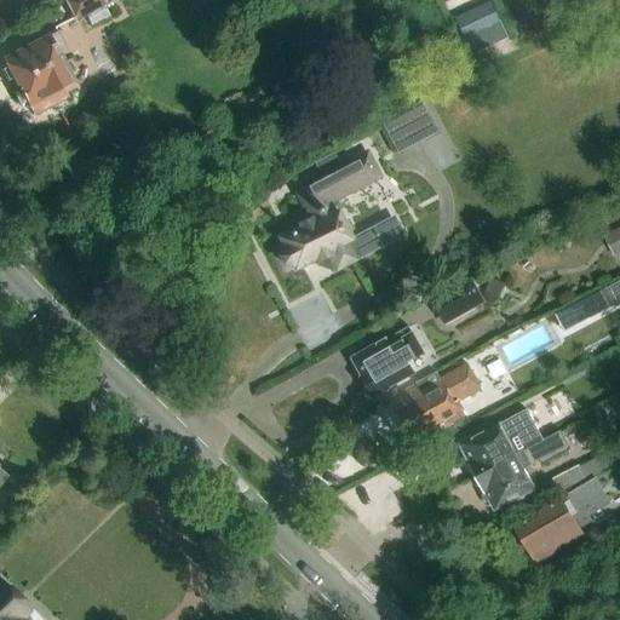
[(65,0),(78,21),(87,16),(92,27),(112,16),(105,6),(109,4),(107,0),(65,0)]
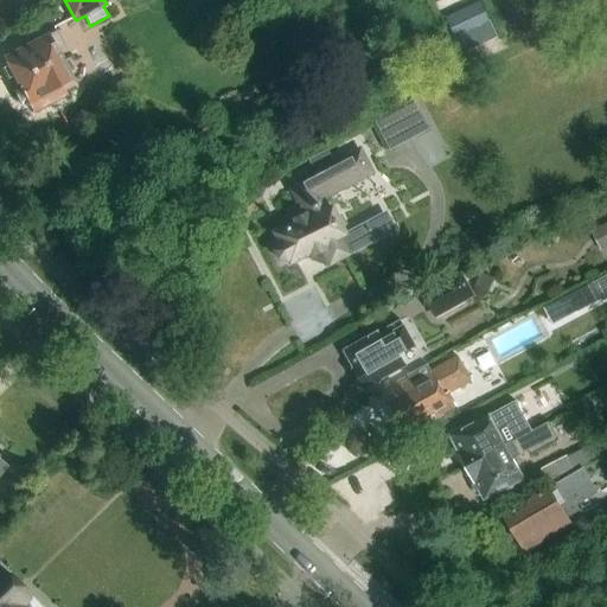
[(480,0),(478,0),(447,16),(458,39),(492,23),(480,0)]
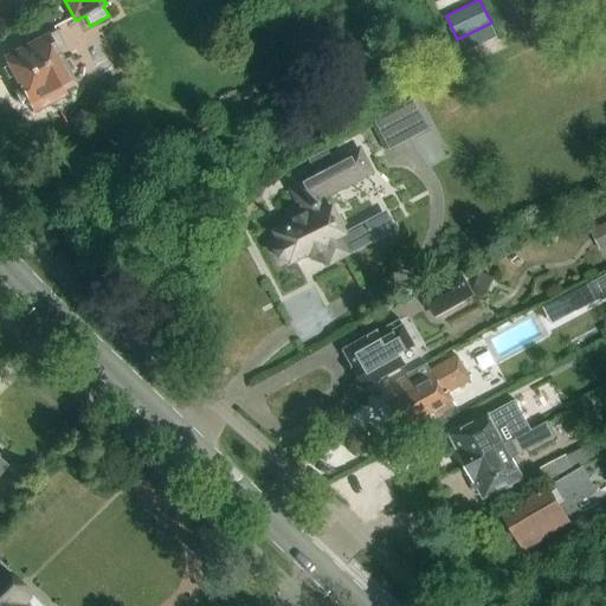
[(18,88),(17,90),(17,95),(18,97),(19,100),(23,101),(25,101),(27,104),(37,100),(42,108),(66,95),(60,86),(71,81),(52,44),(60,40),(56,32),(4,59),(18,88)]
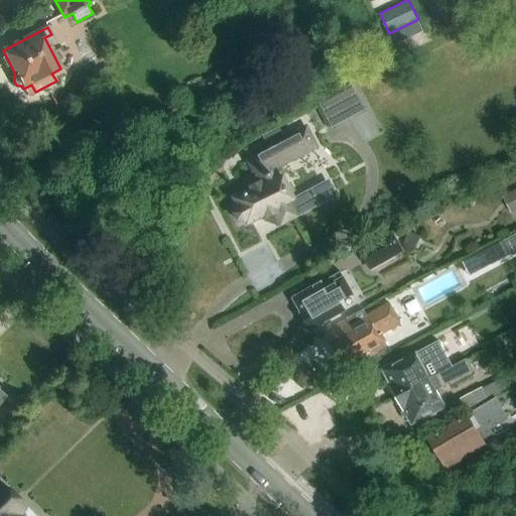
[(325,101),(336,124),(371,109),(361,86),(325,101)]
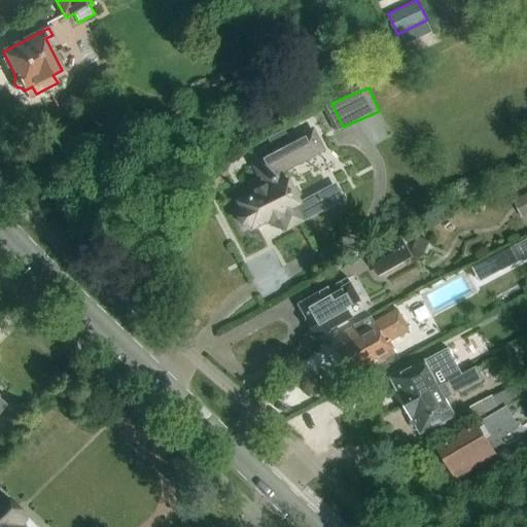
[(286,183),(284,184),(279,174),(322,151),(311,131),(249,163),(261,185),(252,190),(253,195),(237,203),(241,211),(239,212),(237,219),(240,224),(246,226),(248,225),(251,230),(268,221),(270,224),(280,219),(285,230),(301,221),(293,207),(297,205),(286,183)]
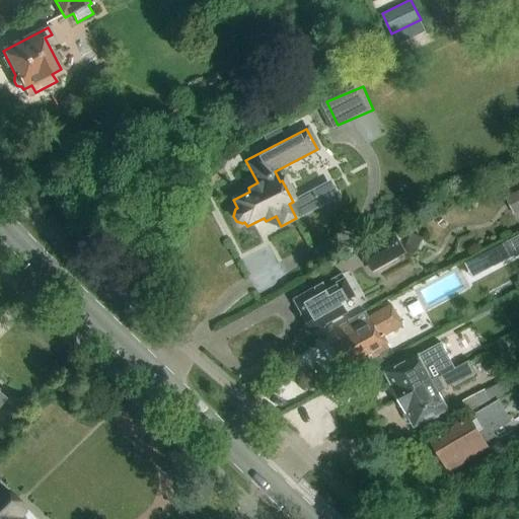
[(518,191),(508,197),(517,214),(518,212),(518,191)]
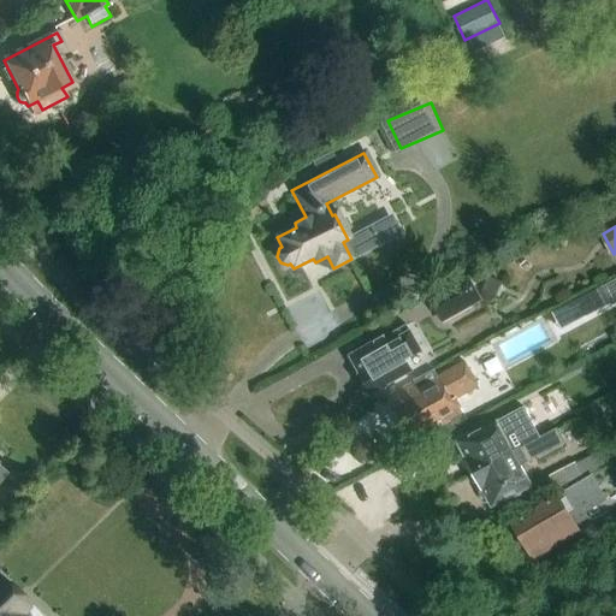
[(472,276),(431,297),(445,324),(486,302),(472,276)]
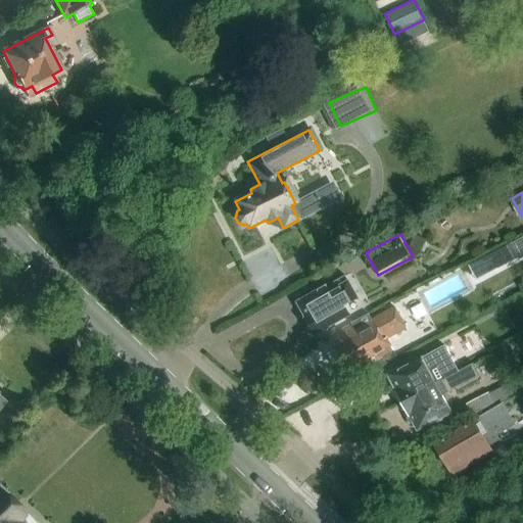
[(415,237),(410,248),(420,252),(425,241),(415,237)]
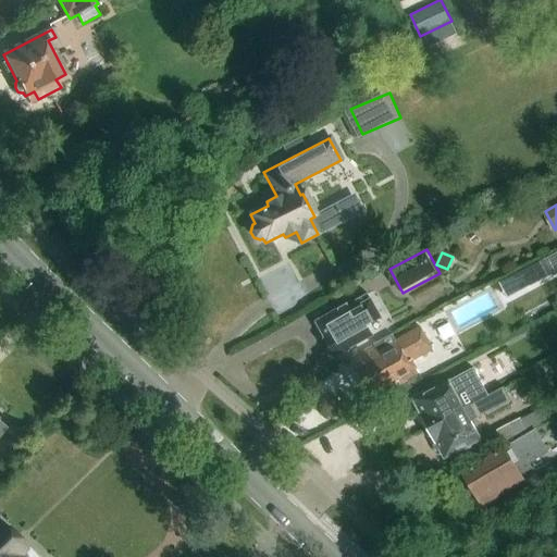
[(556,255),(544,261),(552,275),(556,272),(556,255)]
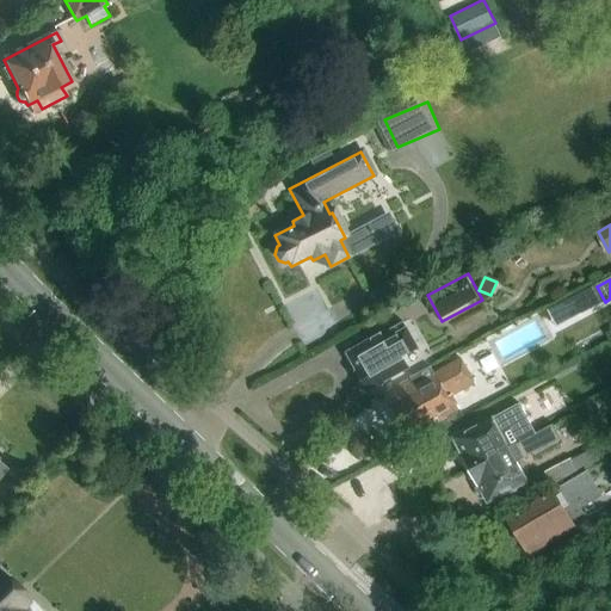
[(597,287),(574,298),(582,314),(605,302),(597,287)]
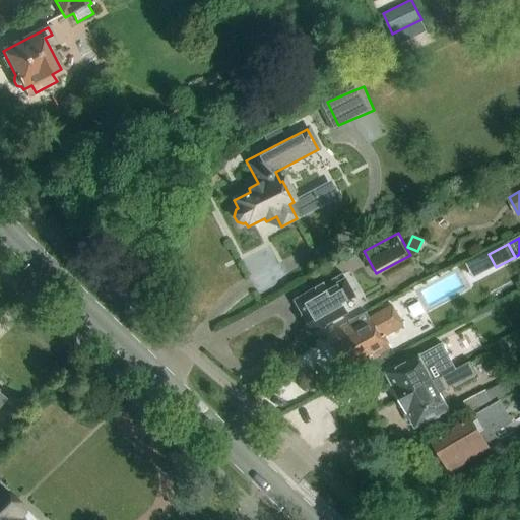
[(347,272),(323,286),(296,302),(313,333),(344,315),(342,310),(362,299),(347,272)]
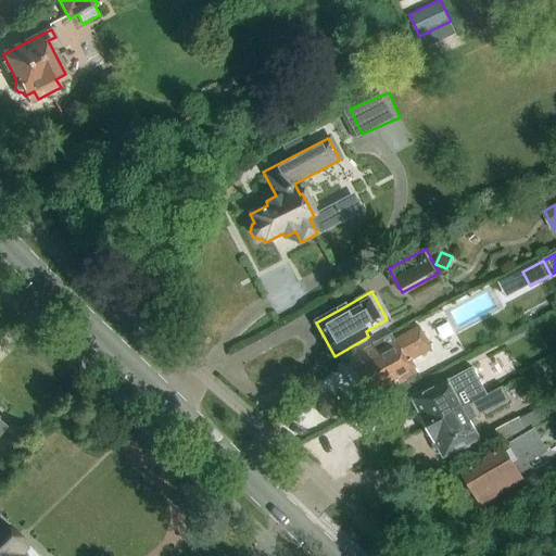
[(468,292),(444,325),(457,335),(481,302),(468,292)]
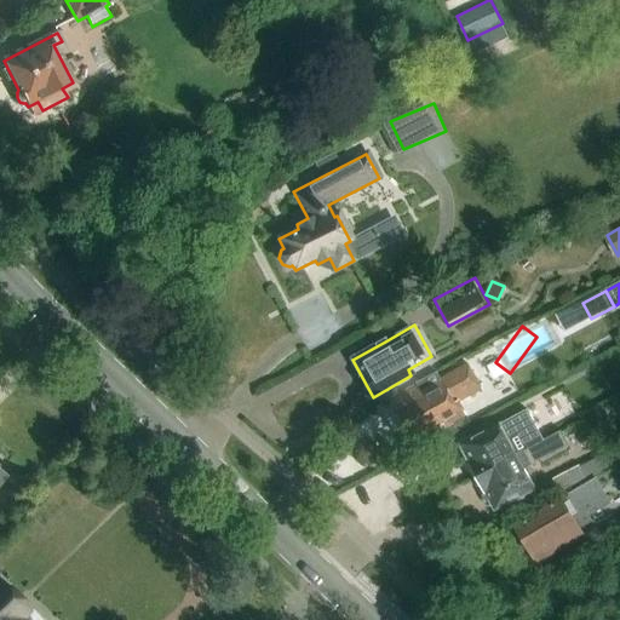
[(449,377),(449,378),(441,383),(441,382),(419,394),(423,401),(397,415),(412,440),(438,424),(442,430),(465,417),(458,402),(481,390),(468,367),(449,377)]
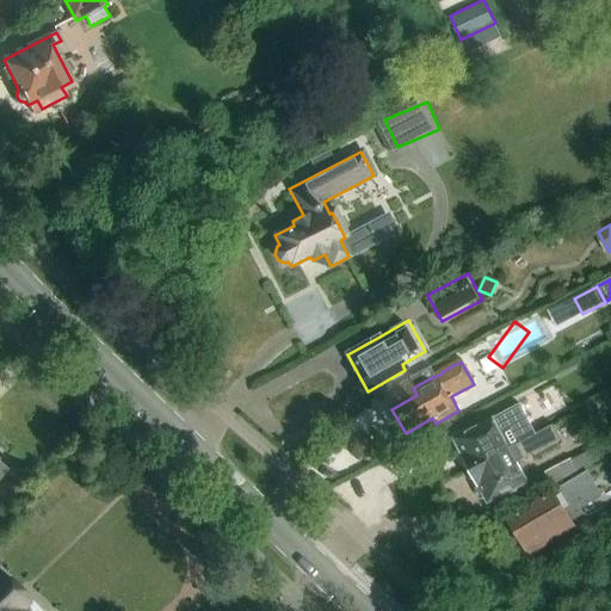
[(507,450),(535,437),(518,406),(454,440),(469,471),(507,451),(507,450)]
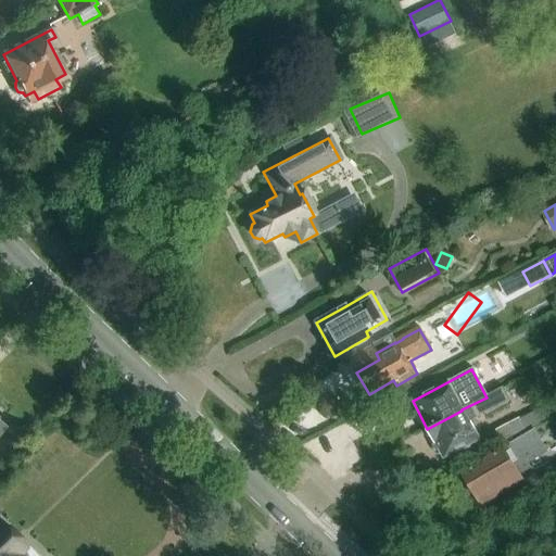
[(502,389),(487,397),(462,409),(462,411),(427,429),(433,441),(432,445),(436,452),(440,453),(443,459),(460,450),(465,451),(469,449),(469,445),(478,441),(468,421),(483,414),(484,417),(510,404),(502,389)]
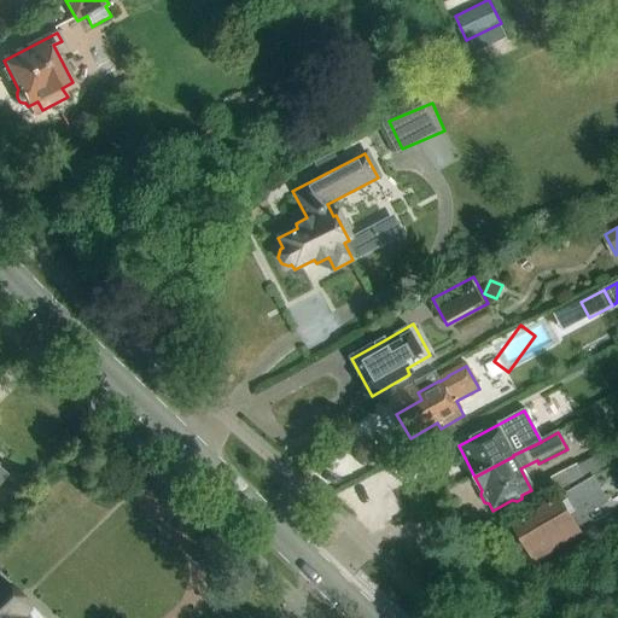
[(581,466),(555,479),(561,493),(616,465),(610,453),(582,467),(581,466)]
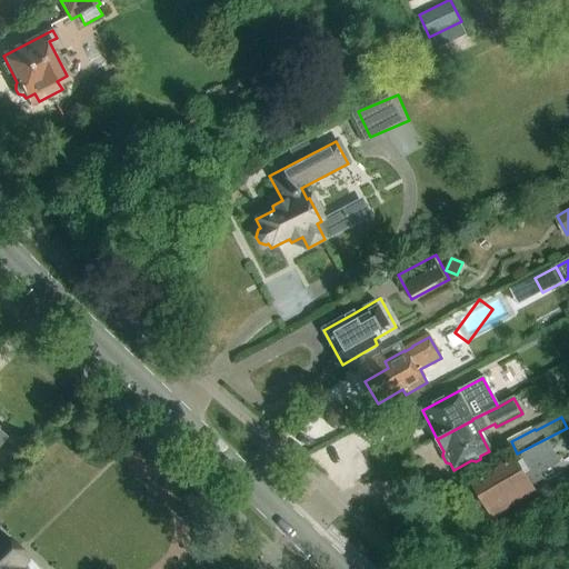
[(558,461),(545,440),(471,485),(491,518),(533,492),(529,485),(541,478),(538,473),(558,461)]
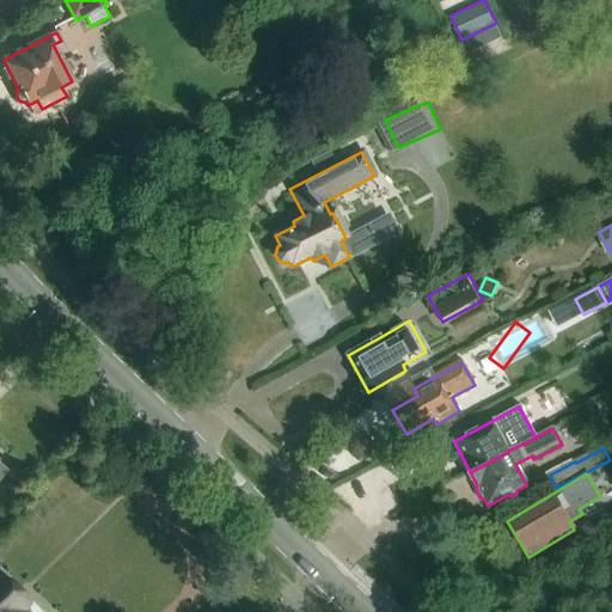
[(0,611),(35,611),(1,575),(0,575),(0,611)]
